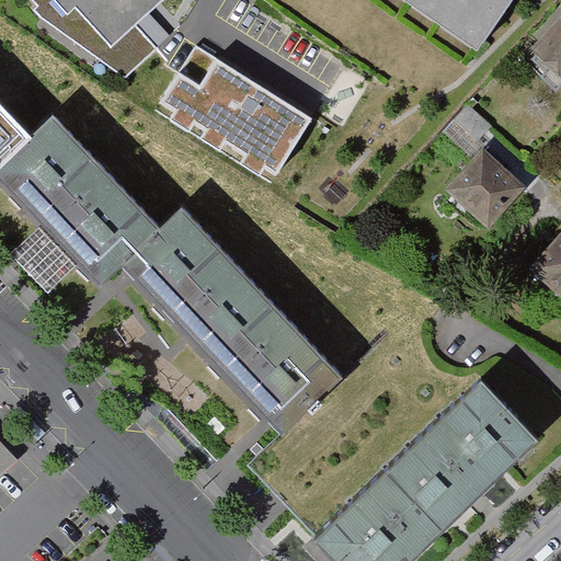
[(137,27),(113,48),(76,8),(66,16),(50,0),(32,0),(39,8),(35,12),(43,19),(127,79),(159,52),(137,27)]
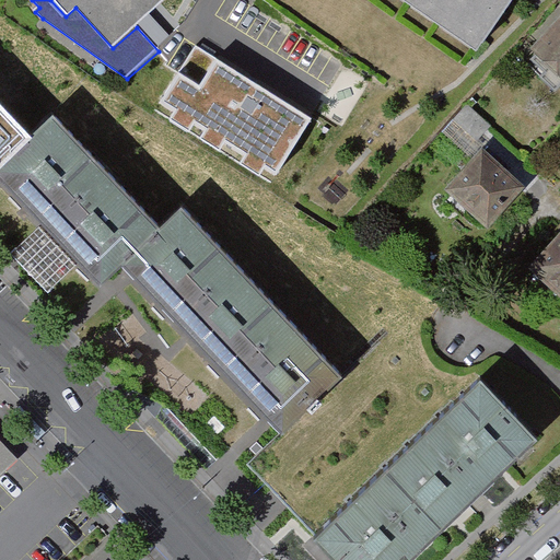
[(165,0),(50,0),(66,16),(76,8),(113,48),(137,27),(165,0)]
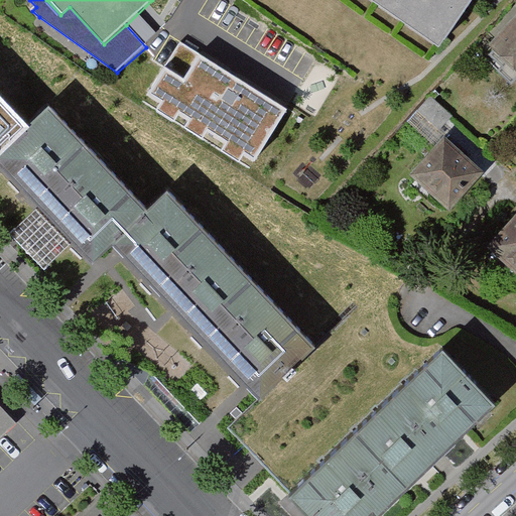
[(369,0),(443,50),(478,0),(369,0)]
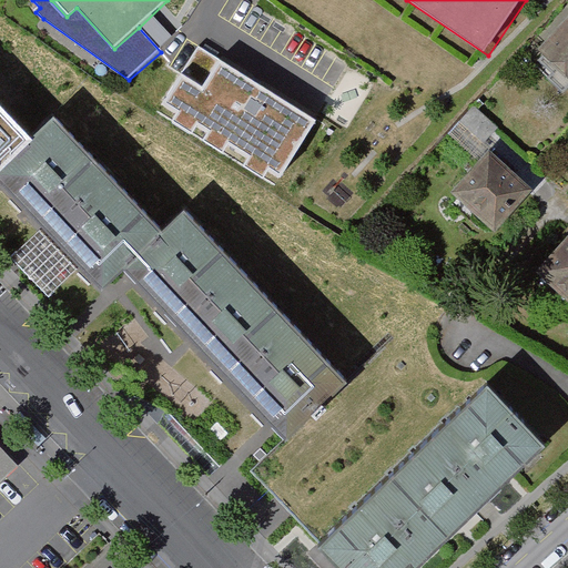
[(567,30),(549,51),(567,69),(567,30)]
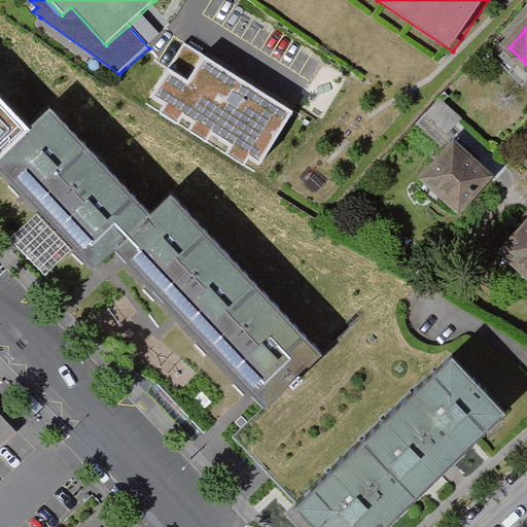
[(183,43),(150,96),(259,165),(292,113),(183,43)]
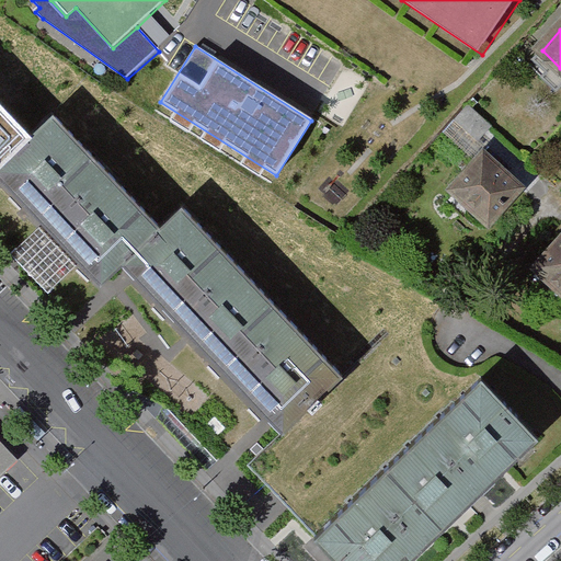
[(454,118),(478,140),(492,124),(468,103),(454,118)]
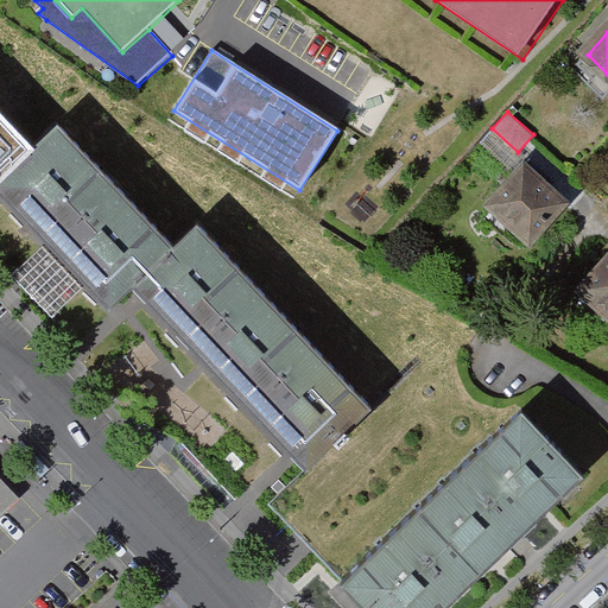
[(0,181),(32,151),(0,116),(0,181)]
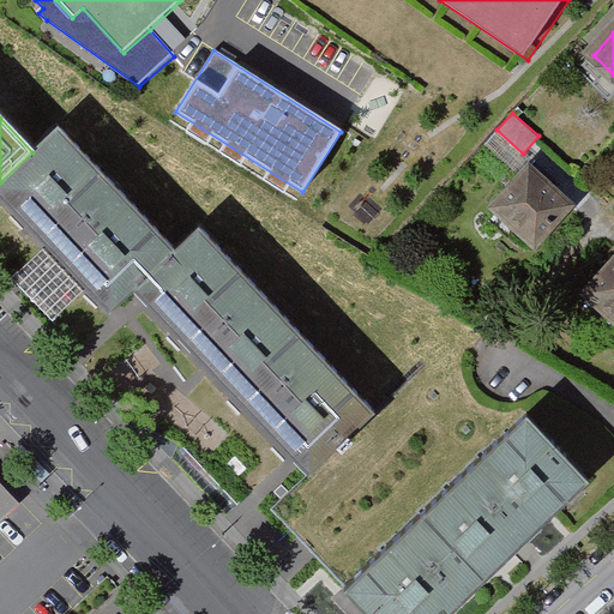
[(200,230),(176,253),(59,128),(32,152),(0,182),(0,196),(59,259),(110,314),(140,287),(313,471),(373,415),(200,230)]
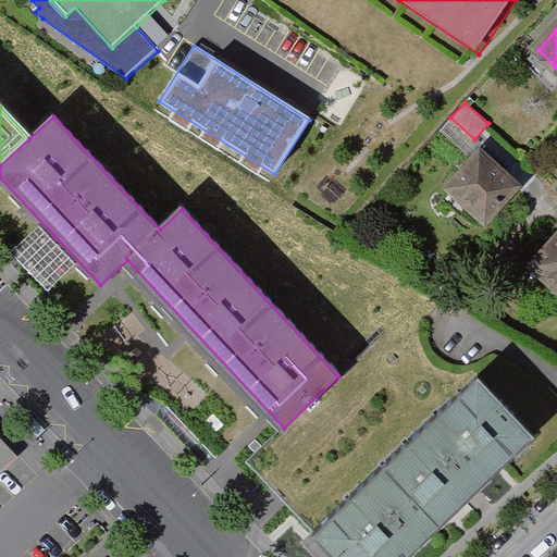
[(530,192),(485,152),(448,195),(493,234),(530,192)]
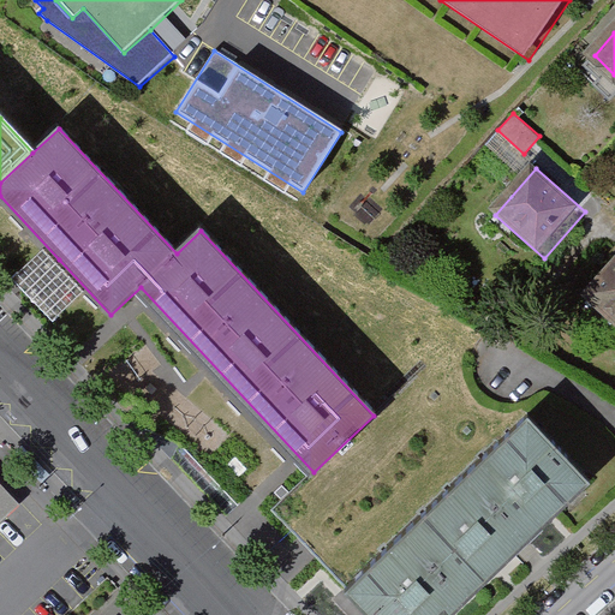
[(84,292),(43,249),(12,279),(52,322),(84,292)]
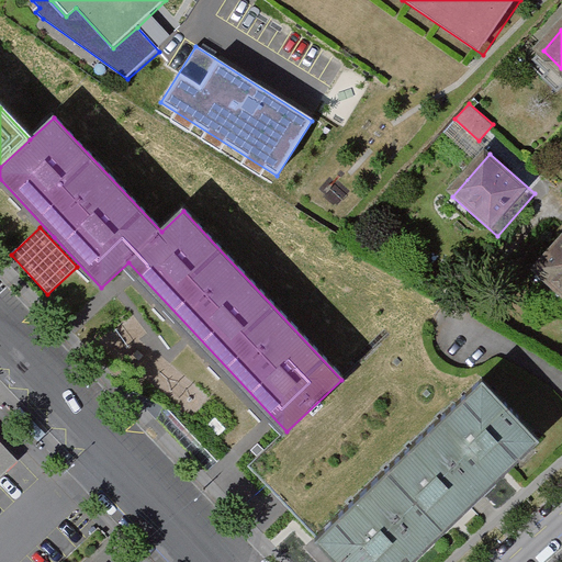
[(561,242),(538,270),(561,291),(561,242)]
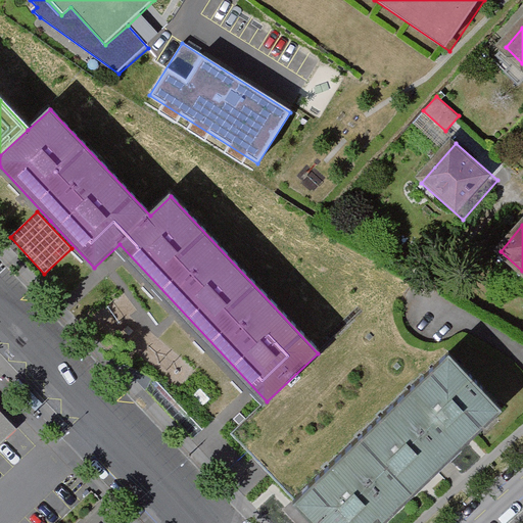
[(505,412),(449,355),(300,501),(322,522),(381,522),(387,518),(392,522),(447,468),(505,412)]
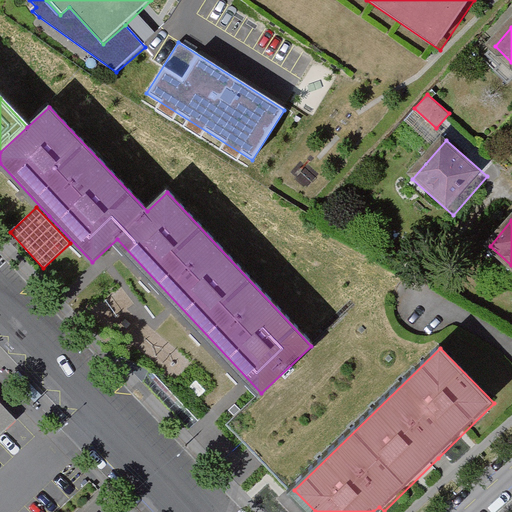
[(0,434),(15,419),(0,403),(0,434)]
